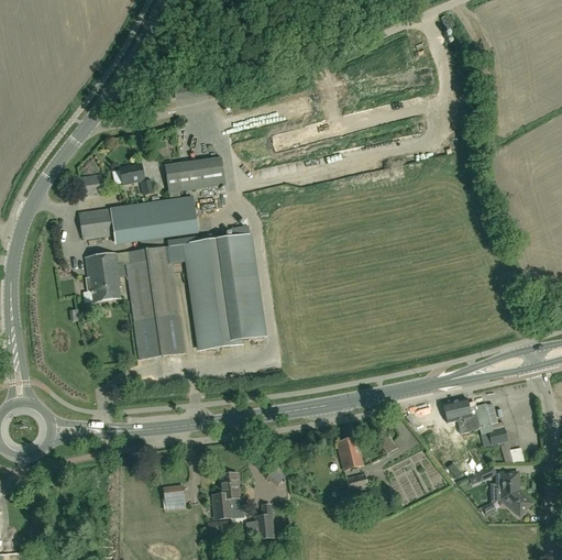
[(220,155),(164,164),(167,190),(223,183),(220,155)]
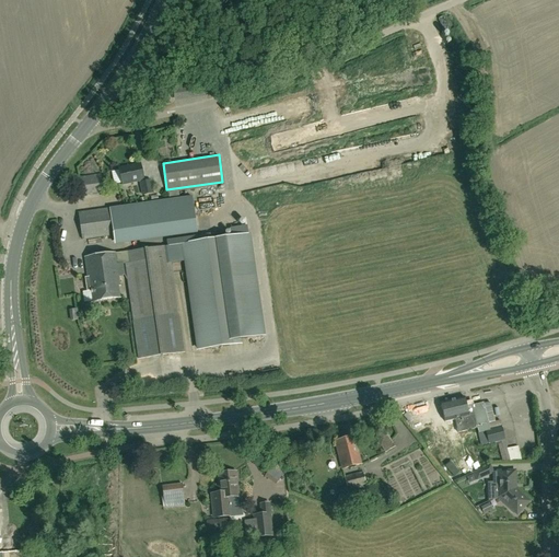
[(139,161),(117,166),(120,182),(138,177),(141,192),(152,189),(149,177),(143,178),(139,161)]
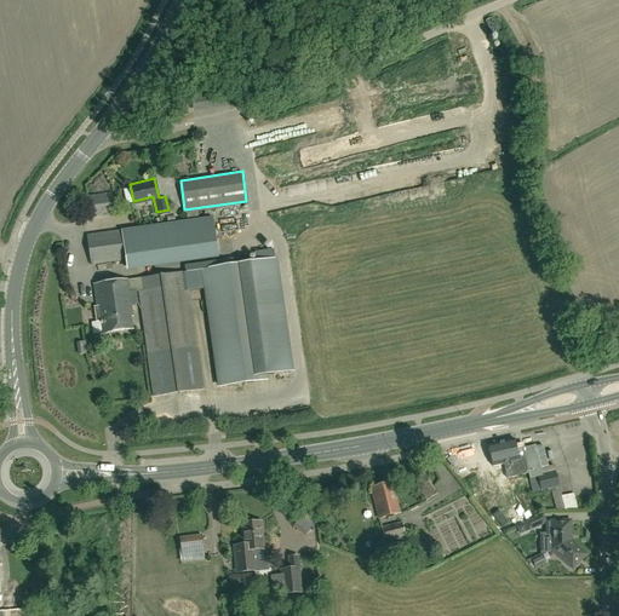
[(90,213),(113,209),(110,189),(86,193),(90,213)]
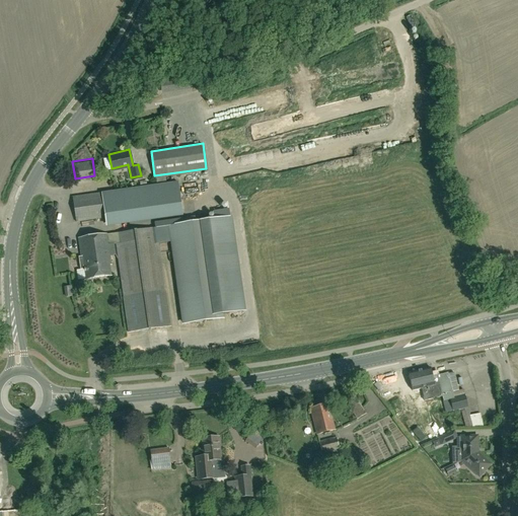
[(180,208),(176,179),(72,195),(75,219),(103,215),(104,218),(180,208)]
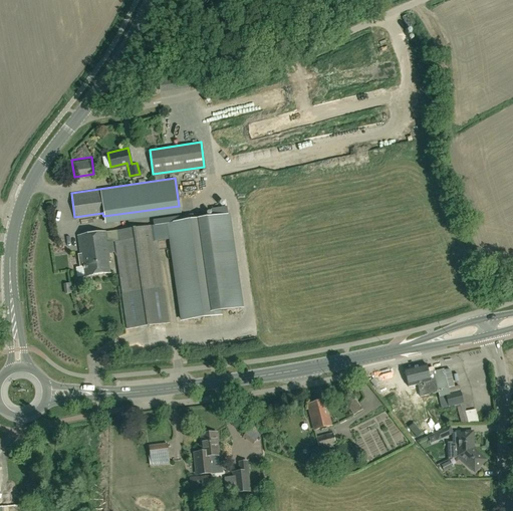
[(227,212),(167,221),(182,318),(220,312),(219,308),(241,305),(227,212)]
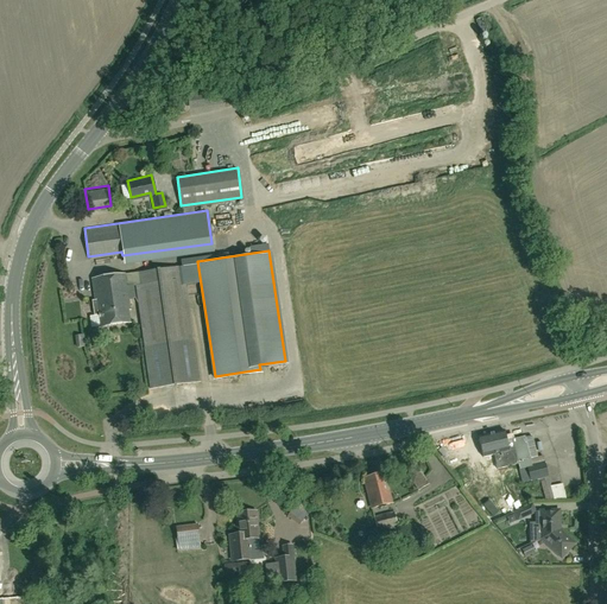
[(198,379),(193,337),(182,264),(90,277),(95,303),(92,303),(93,312),(97,311),(100,323),(128,319),(127,306),(128,306),(125,284),(134,283),(150,386),(198,379)]
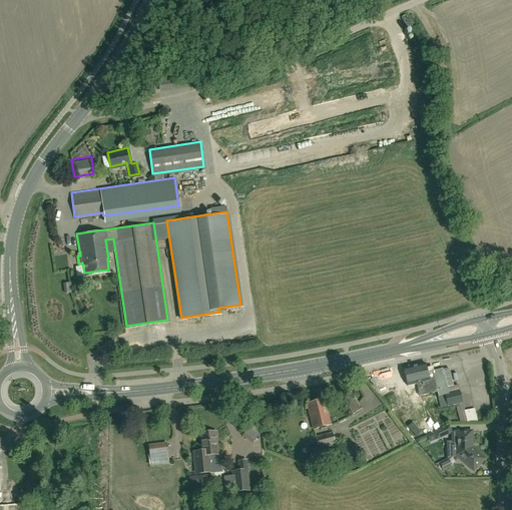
[(424,361),(403,367),(407,383),(416,381),(419,393),(436,389),(436,388),(446,386),(441,368),(433,370),(436,380),(434,381),(430,365),(425,366),(424,361)]
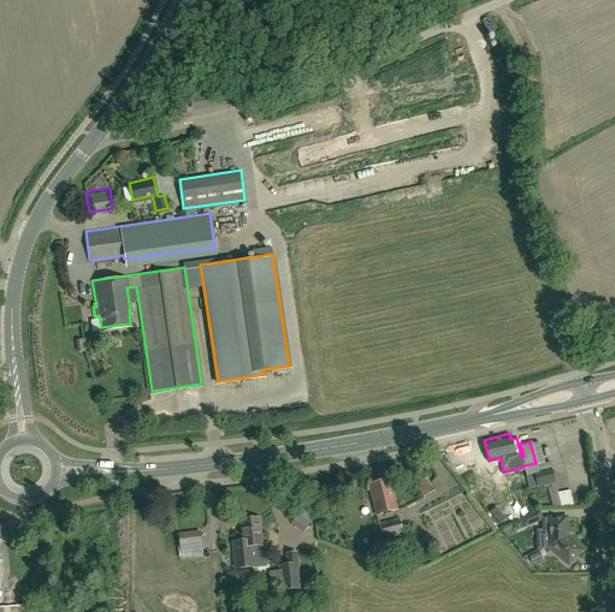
[(534,470),(538,485),(547,482),(551,503),(560,500),(555,480),(551,467),(534,470)]
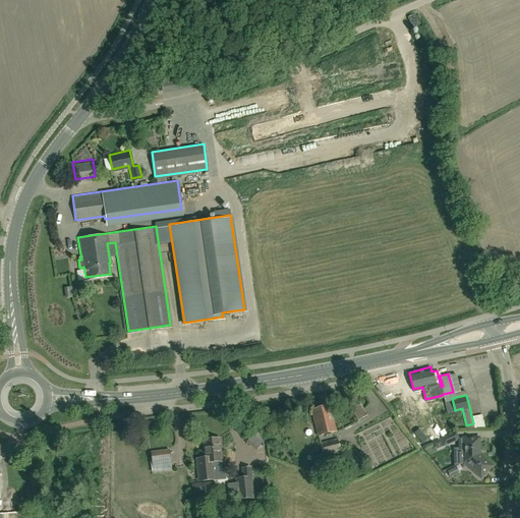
[(356,419),(367,413),(359,398),(349,402),(356,419)]
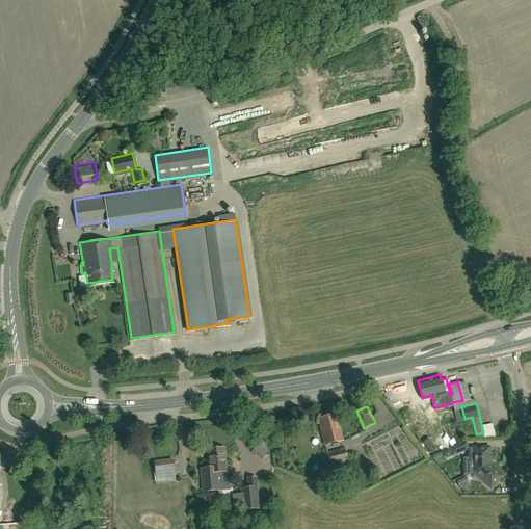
[(430,421),(440,419),(436,408),(428,411),(430,421)]
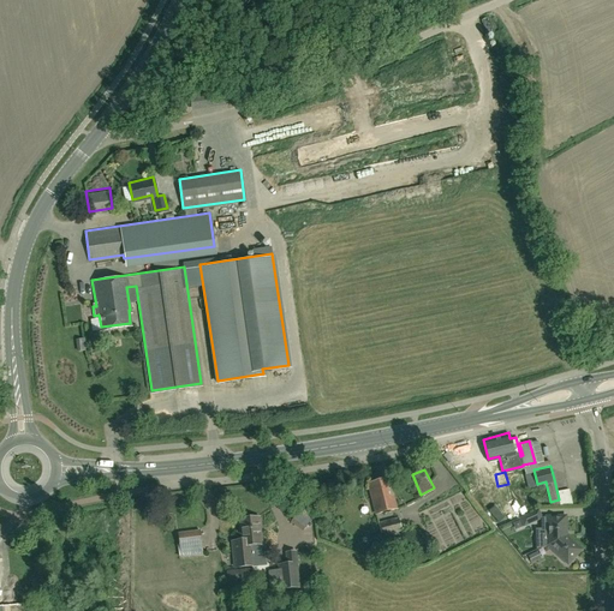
[(395,505),(387,477),(368,481),(375,511),(395,505)]
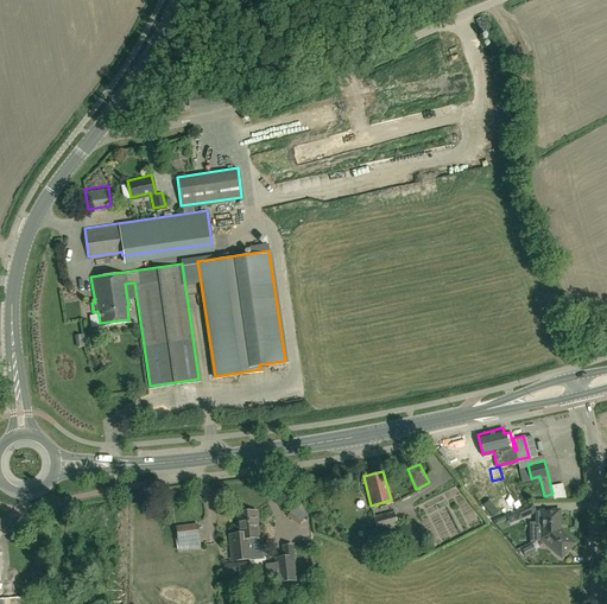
[(482,483),(488,495),(493,493),(487,481),(482,483)]
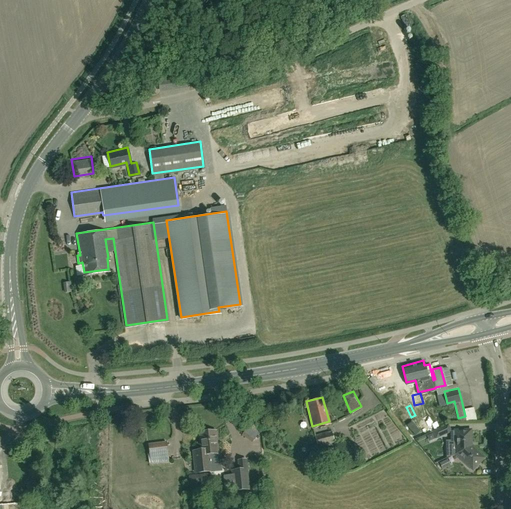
[(465,407),(466,420),(477,419),(475,406),(465,407)]
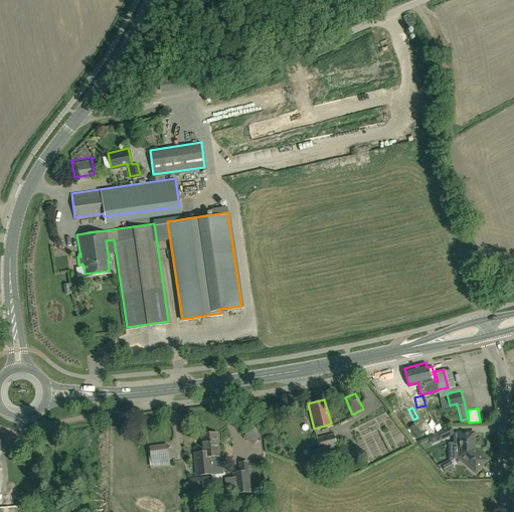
[(450,425),(435,432),(438,438),(453,432),(450,425)]
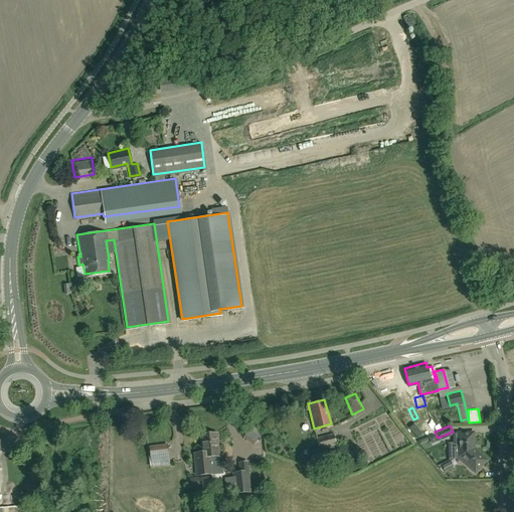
[(257,441),(262,434),(251,427),(246,435),(257,441)]
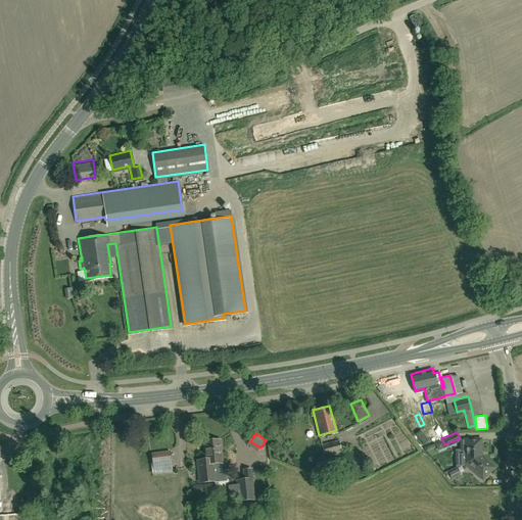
[(324,454),(341,450),(338,437),(321,441),(324,454)]
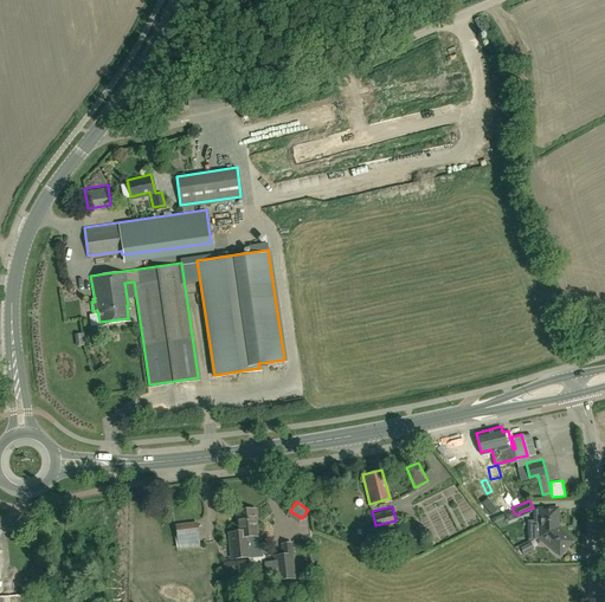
[(539,535),(557,525),(557,506),(538,506),(538,512),(534,512),(534,528),(532,528),(529,530),(529,533),(533,537),(539,535)]
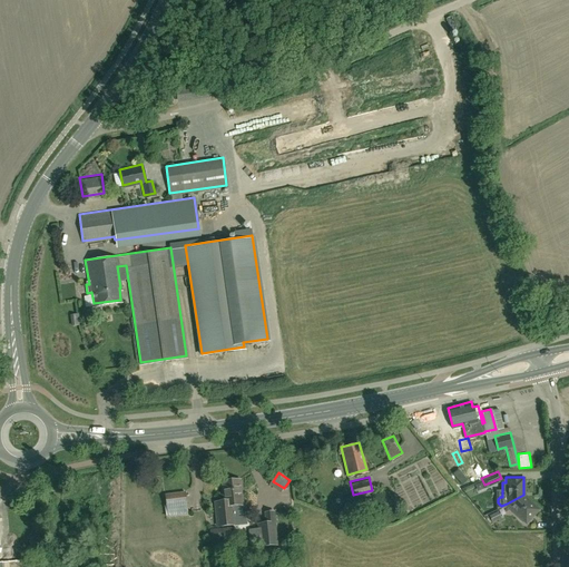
[(225,511),(232,510),(231,504),(242,502),(238,478),(222,479),(223,499),(225,511)]
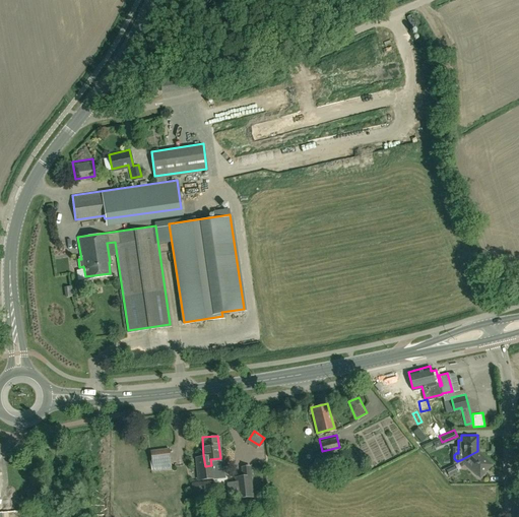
[(151,460),(169,457),(168,447),(149,449),(151,460)]
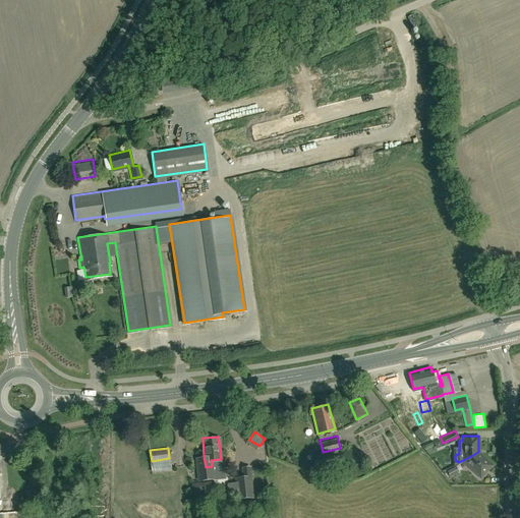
[(478,452),(463,460),(480,475),(490,464),(478,452)]
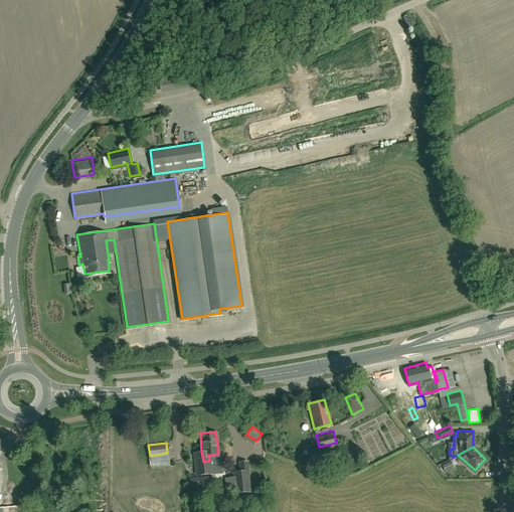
[(329,469),(343,465),(338,448),(325,452),(329,469)]
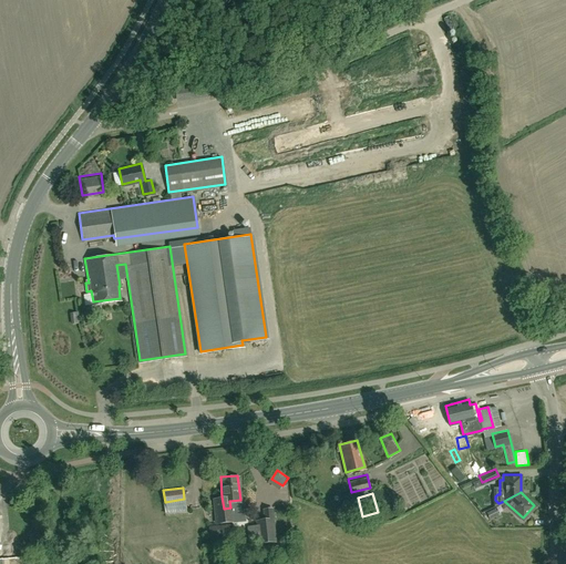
[(216,521),(232,520),(230,508),(224,509),(222,496),(214,498),(216,521)]
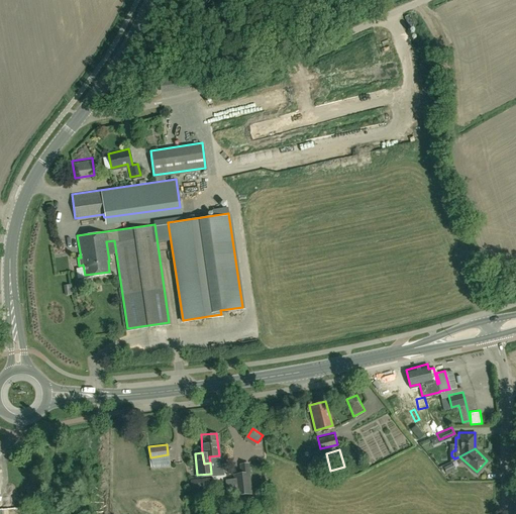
[(240,461),(241,473),(233,474),(235,493),(249,492),(246,461),(240,461)]
